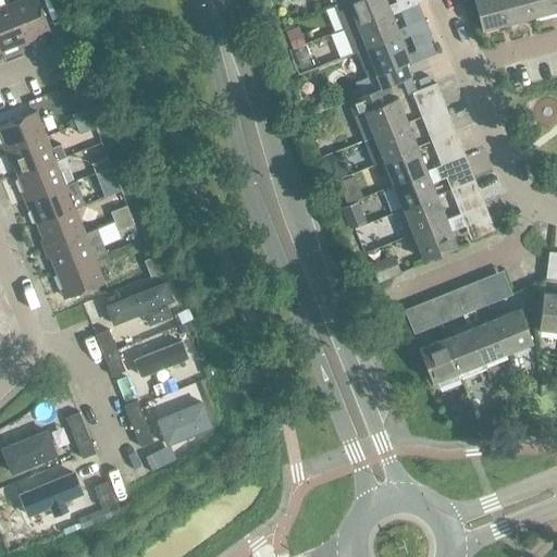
[(37,0),(19,0),(10,3),(25,42),(50,32),(37,0)]
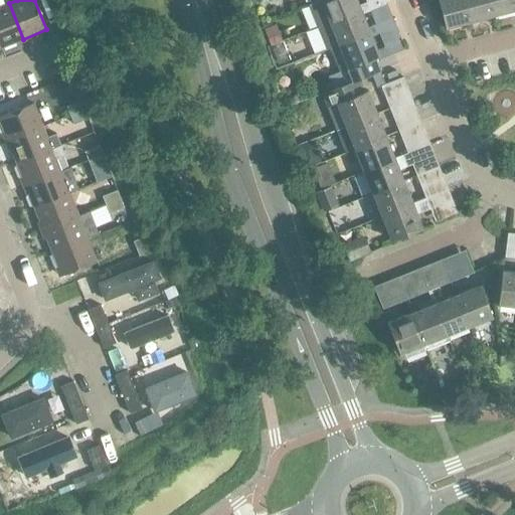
[(310,4),(318,26),(360,9),(362,13),(386,3),(384,0),(369,0),(358,5),(356,0),(318,0),(312,3),(310,4)]
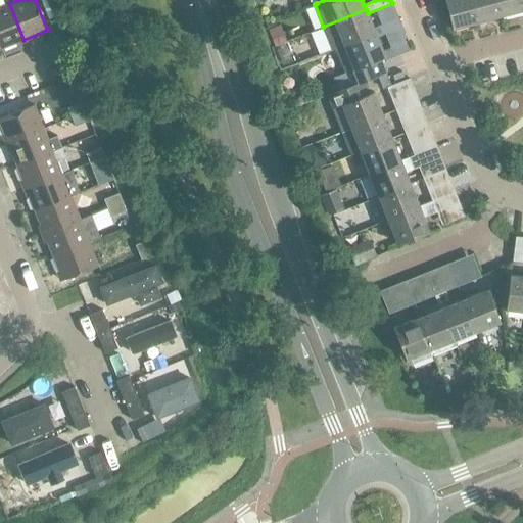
[(477,21),(471,0),(444,0),(453,28),(477,21)]
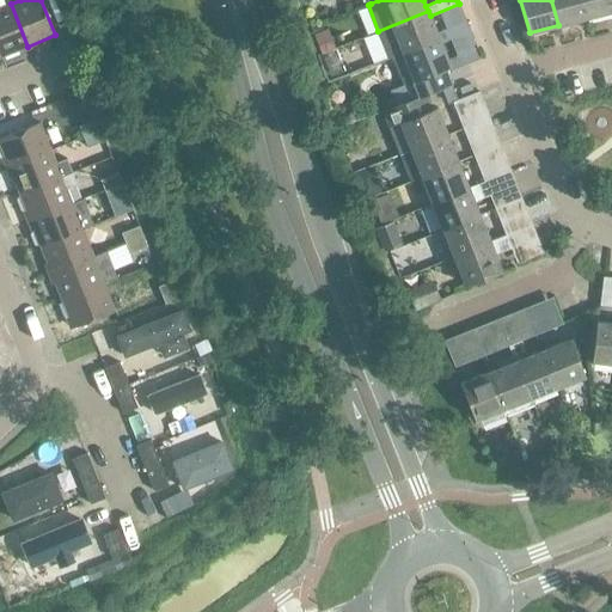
[(581,0),(551,0),(558,25),(586,18),(581,0)]
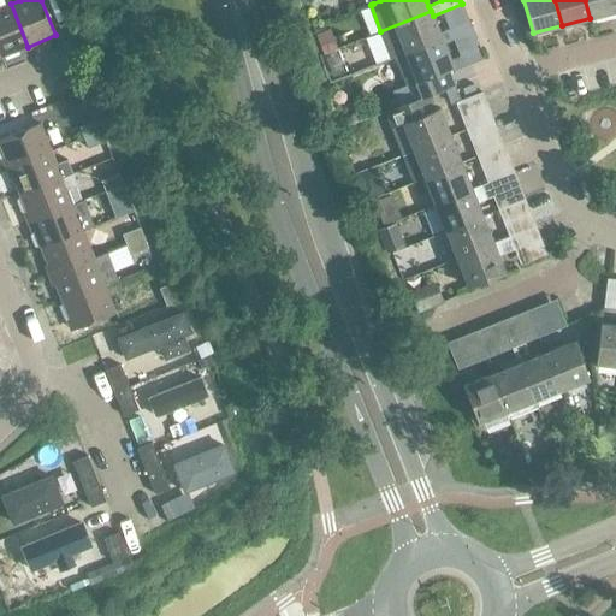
[(615,4),(615,0),(585,0),(590,18),(615,10),(615,4)]
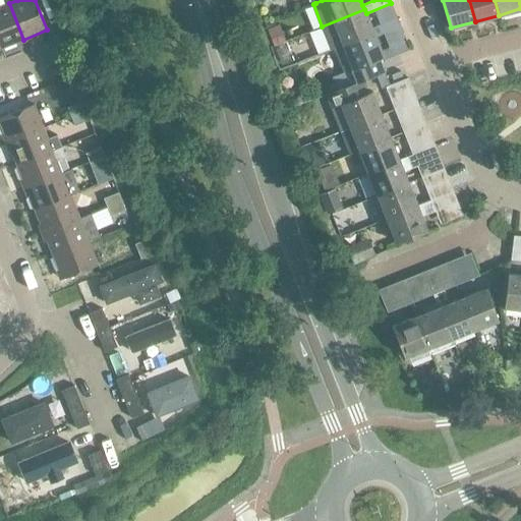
[(9,3),(0,7),(0,46),(1,48),(23,40),(9,3)]
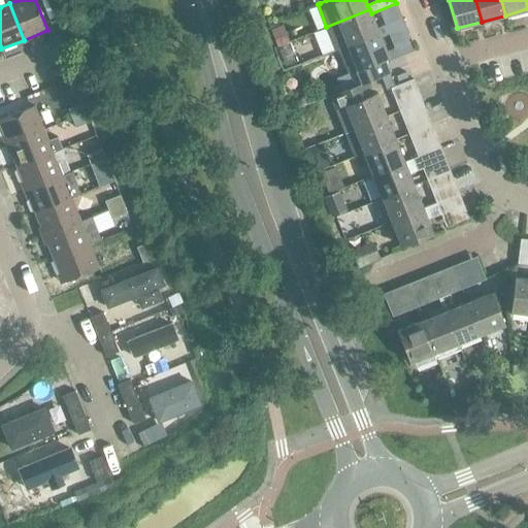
[(338,48),(339,48),(378,33),(381,36),(405,26),(402,18),(376,28),(371,13),(369,9),(326,27),(335,50),(338,48)]
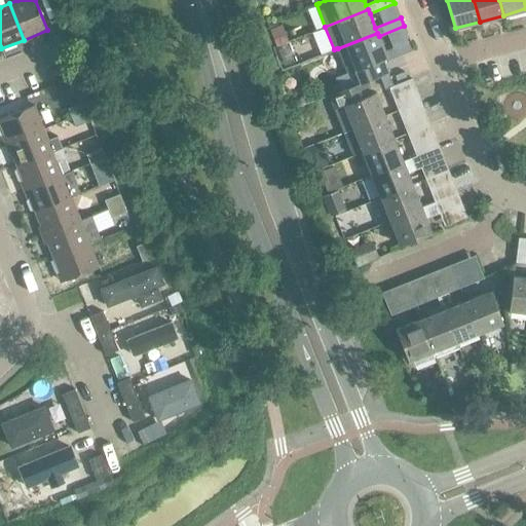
[(347,72),(352,86),(364,81),(387,72),(382,59),(386,57),(387,60),(413,49),(409,40),(384,50),(379,36),(377,33),(338,48),(347,72)]
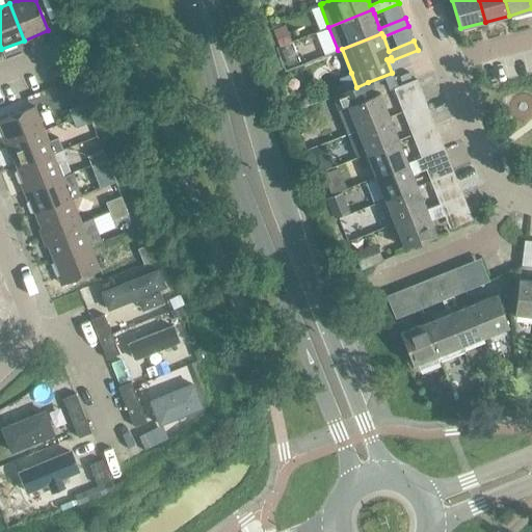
[(416,79),(393,88),(398,100),(421,90),(416,79)]
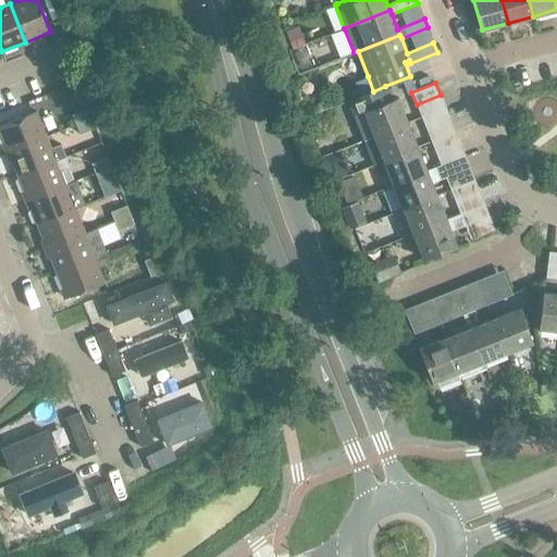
[(364,140),(408,124),(397,98),(391,100),(385,86),(373,91),(360,96),(367,110),(355,114),(364,140)]
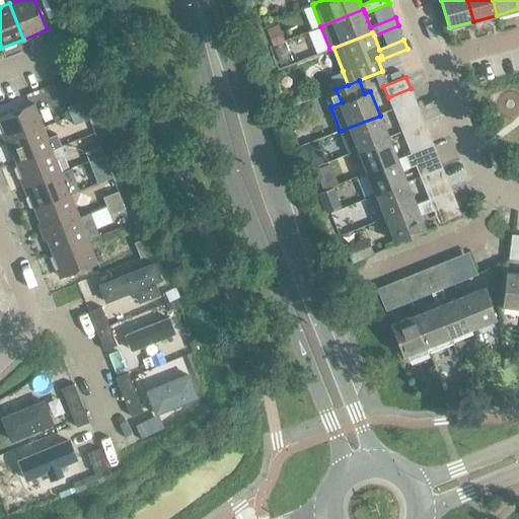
[(392,108),(396,120),(420,110),(415,99),(392,108)]
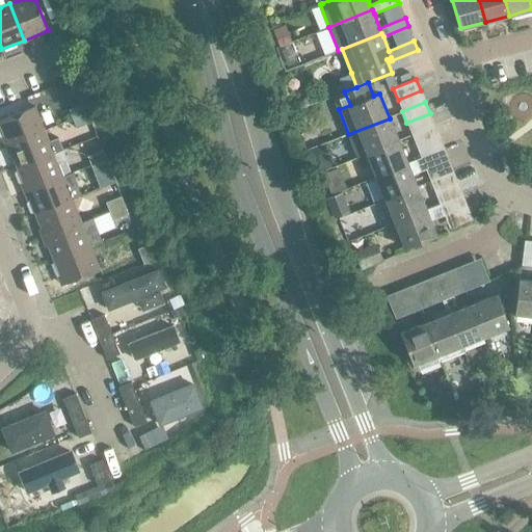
[(70,110),(73,120),(88,113),(85,104),(70,110)]
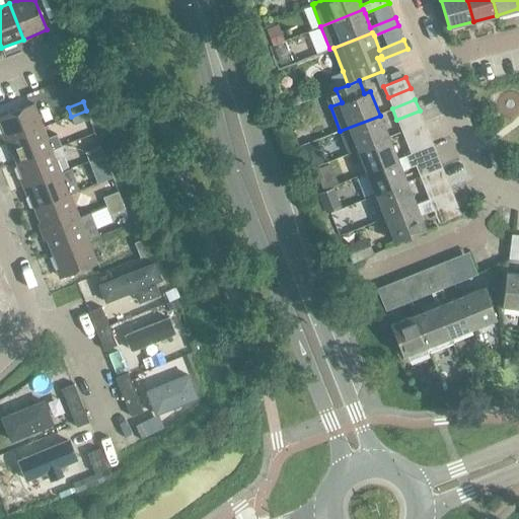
[(0,117),(0,123),(7,141),(43,127),(33,104),(0,117)]
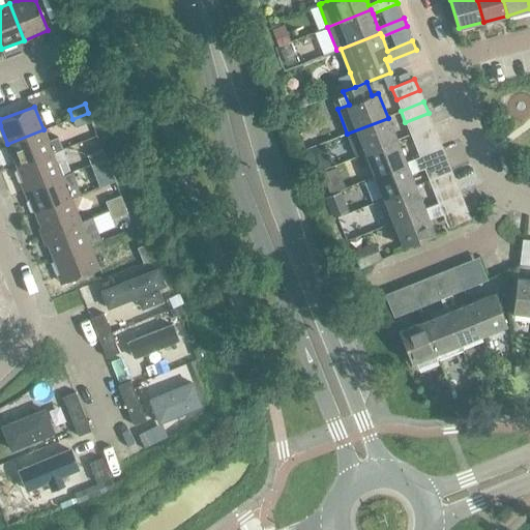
[(88,113),(72,119),(77,127),(92,121),(88,113)]
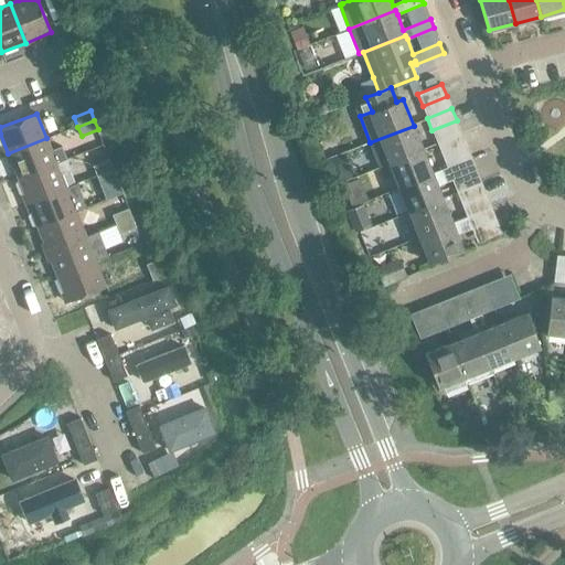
[(380,167),(388,162),(423,149),(414,126),(370,142),(380,167)]
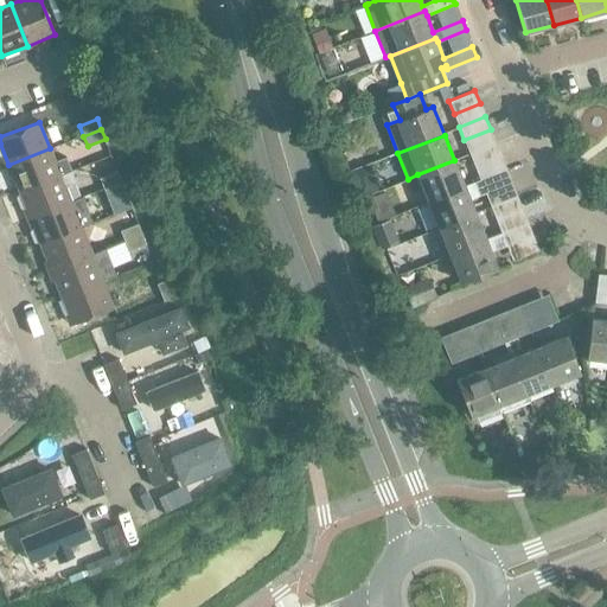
[(470,153),(474,166),(502,157),(496,142),(470,153)]
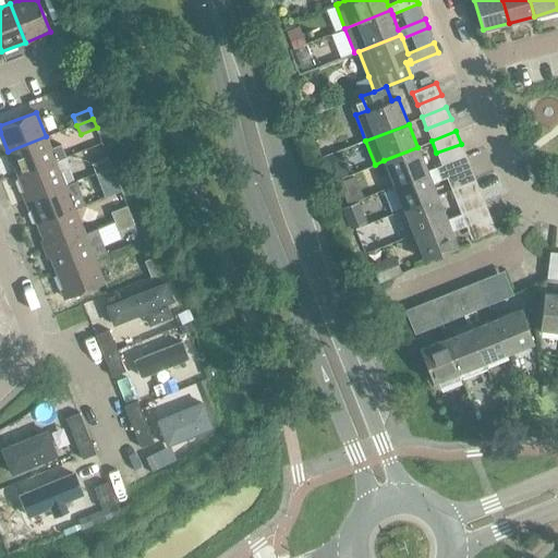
[(8,152),(13,166),(17,177),(56,161),(56,160),(65,156),(61,146),(51,149),(46,136),(8,152)]
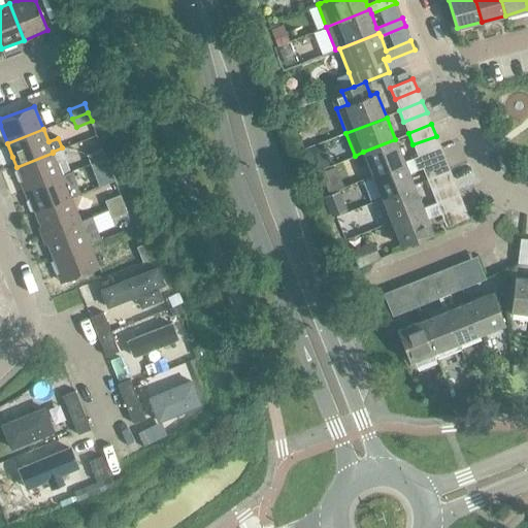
[(315,144),(316,137),(310,133),(304,134),(302,142),(306,146),(315,144)]
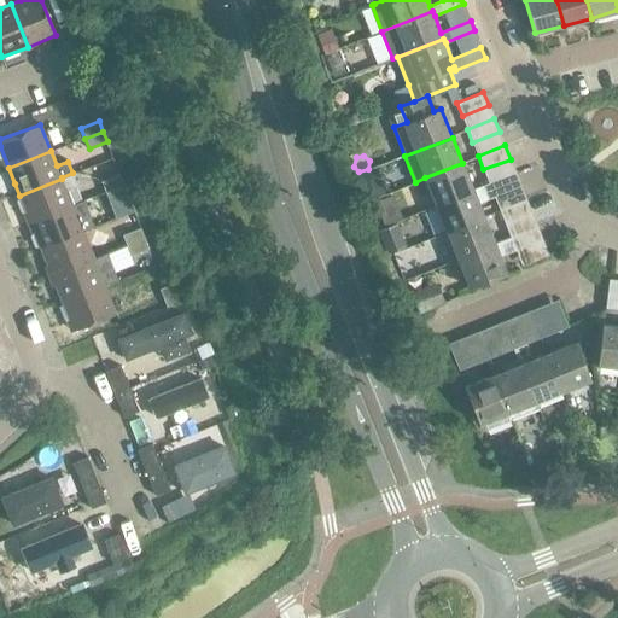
[(425,178),(436,204),(473,190),(462,163),(425,178)]
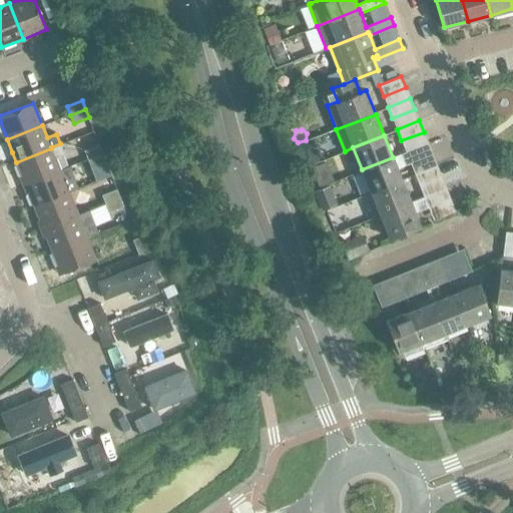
[(362,169),(371,191),(402,179),(397,168),(432,154),(428,143),(393,157),(362,169)]
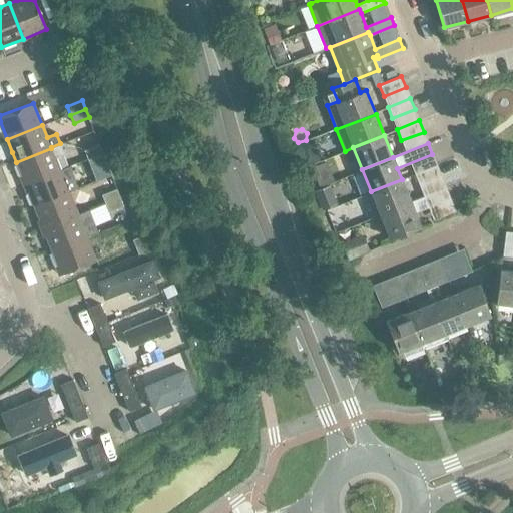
[(25,184),(60,170),(55,157),(65,153),(61,144),(51,148),(16,162),(17,164),(14,167),(18,176),(22,176),(25,184)]
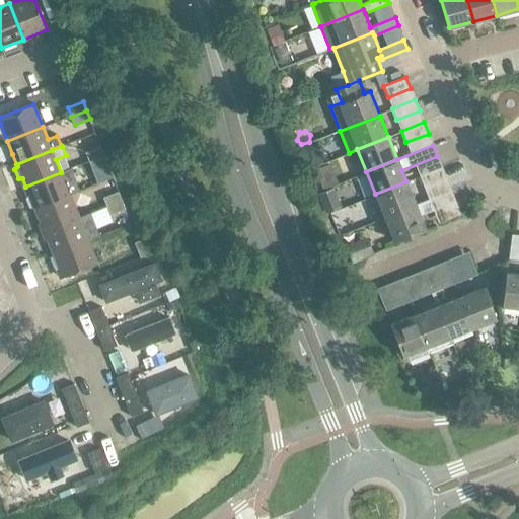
[(85,152),(89,161),(104,155),(101,146),(85,152)]
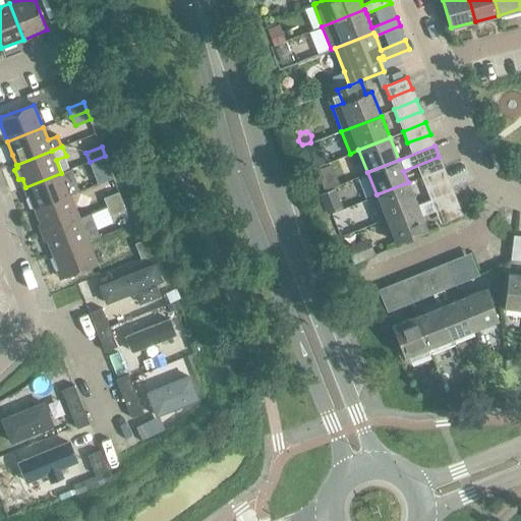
[(105,156),(90,162),(93,171),(109,165),(105,156)]
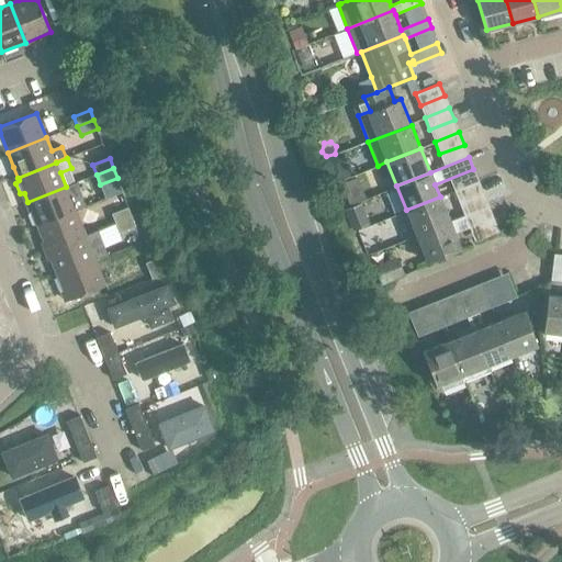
[(350,205),(367,199),(358,177),(341,183),(350,205)]
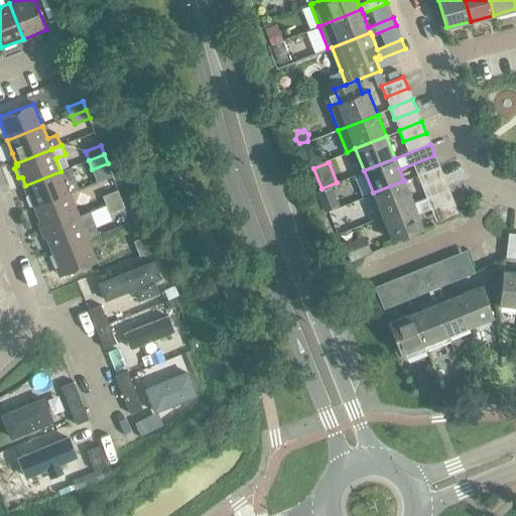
[(417,175),(421,186),(443,177),(439,166),(417,175)]
